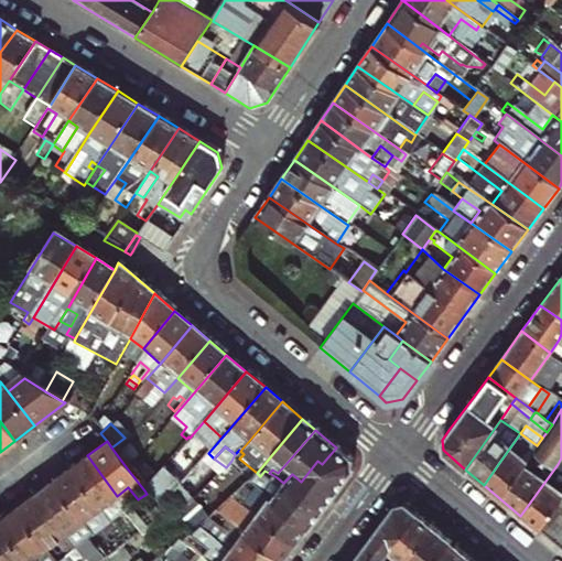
[(284,482),(322,507),(350,470),(349,459),(336,448),(322,464),(317,461),(301,482),(292,474),(284,482)]
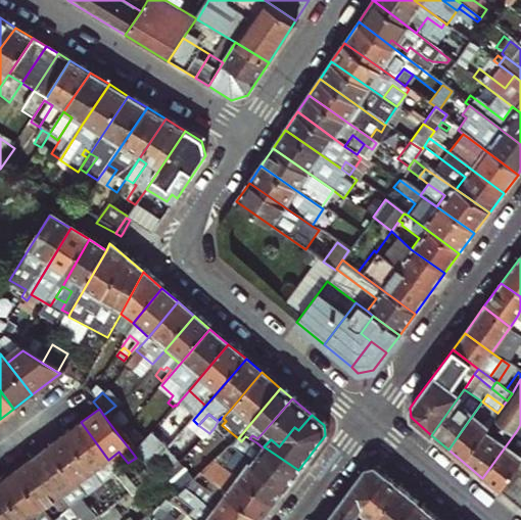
[(117,471),(108,460),(81,422),(64,434),(92,472),(95,476),(100,484),(114,474),(117,471)]
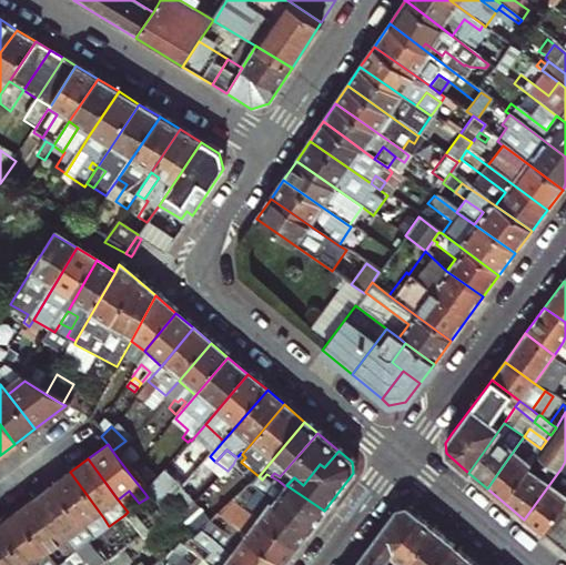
[(145,494),(158,480),(139,462),(129,473),(145,494)]
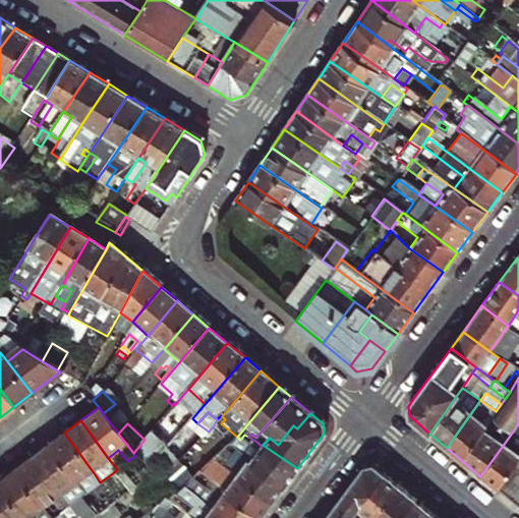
[(497,491),(511,470),(518,458),(518,432),(515,428),(480,476),(497,491)]
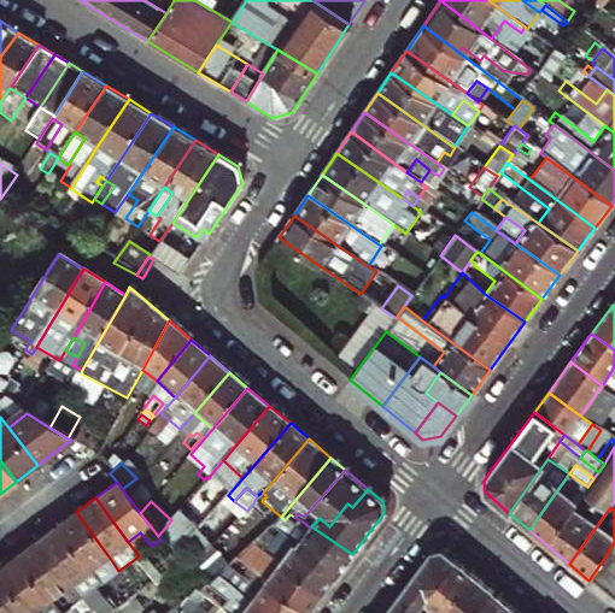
[(112,561),(109,556),(76,512),(56,528),(88,571),(92,576),(99,585),(103,583),(118,571),(112,561)]
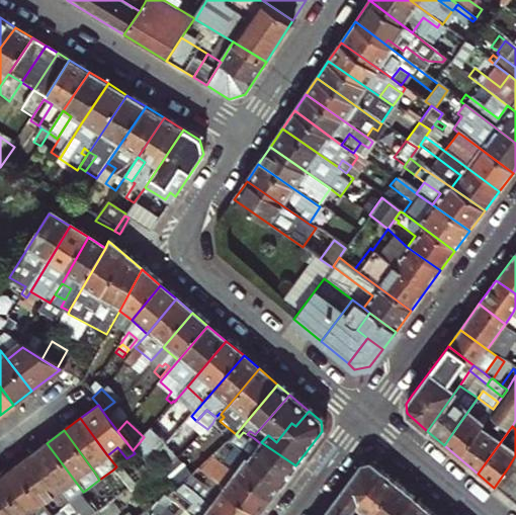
[(145,467),(153,459),(164,447),(148,432),(144,437),(133,450),(135,453),(145,467)]
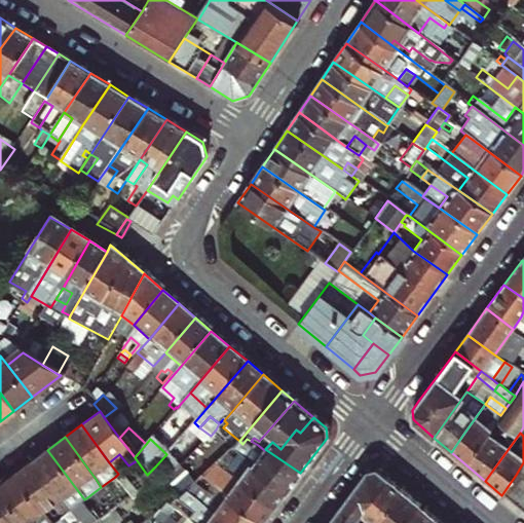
[(288,490),(300,473),(265,449),(264,450),(258,445),(253,451),(242,444),(239,441),(232,450),(239,455),(288,490)]
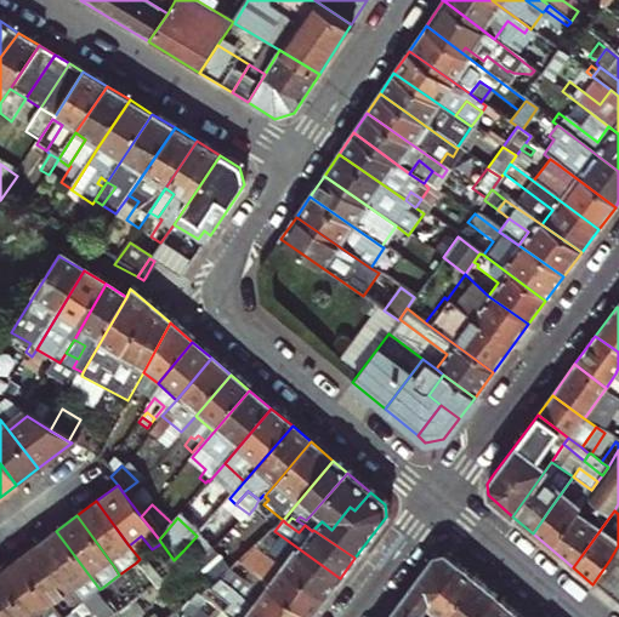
[(92,580),(89,575),(56,531),(37,546),(69,589),(73,594),(80,604),(100,589),(92,580)]
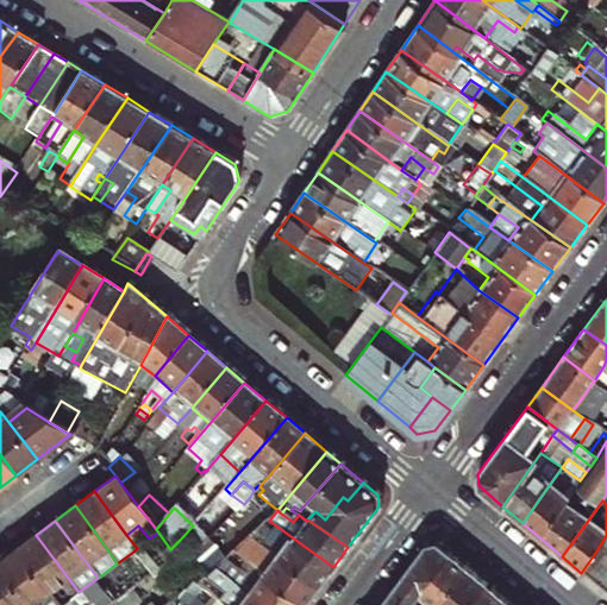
[(199,549),(207,541),(193,524),(193,525),(180,540),(186,549),(191,555),(199,549)]
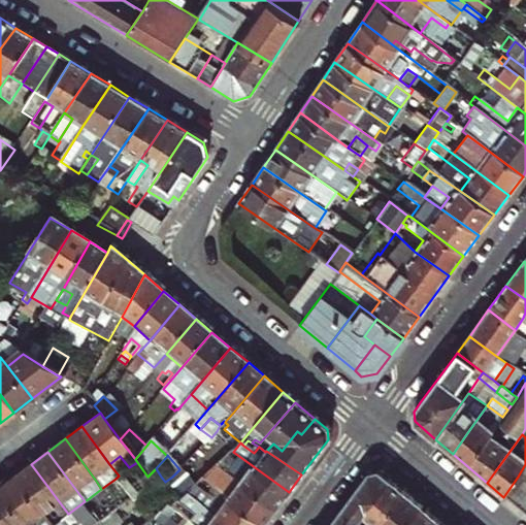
[(275,509),(289,492),(240,457),(230,468),(221,462),(217,466),(222,471),(227,474),(275,509)]
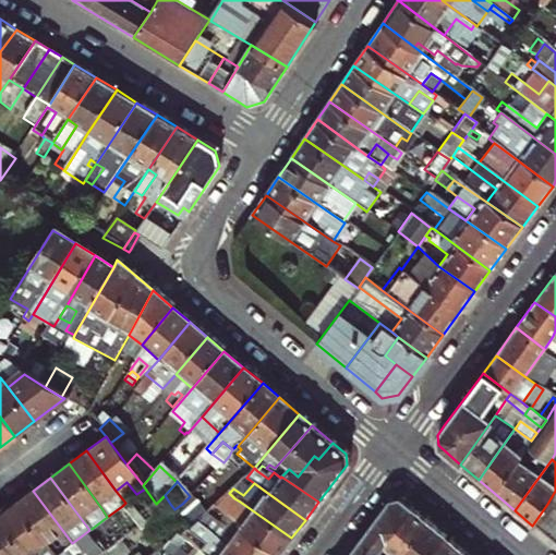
[(139,528),(161,510),(156,504),(145,489),(136,494),(125,503),(122,506),(139,528)]
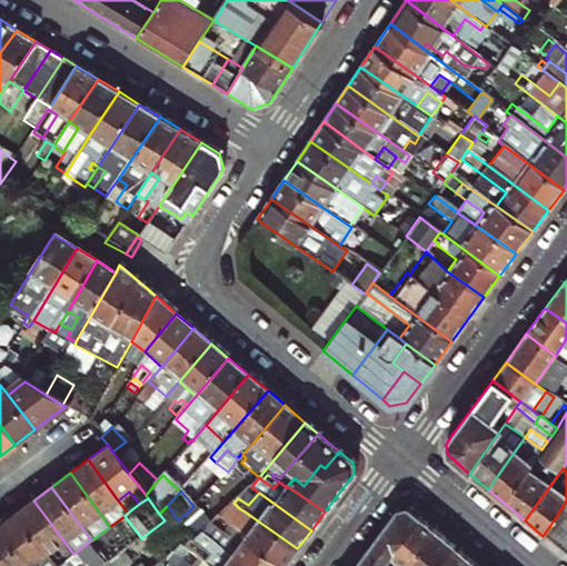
[(67,545),(63,540),(33,500),(15,514),(46,555),(55,547),(65,562),(73,554),(67,545)]
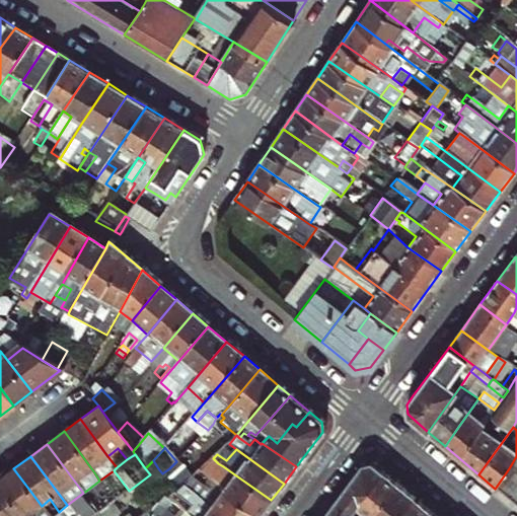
[(215,466),(218,463),(213,458),(210,461),(215,466)]
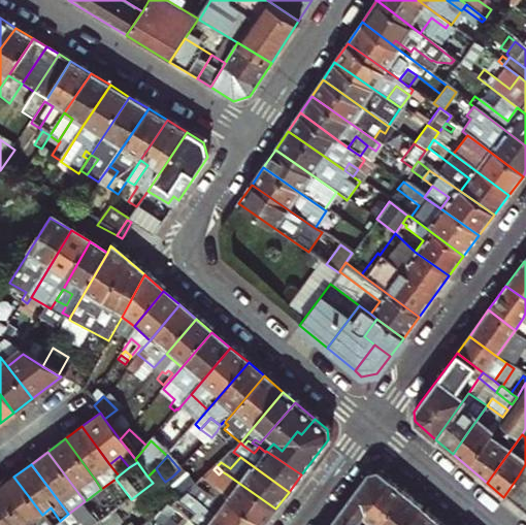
[(153,483),(161,477),(156,468),(148,477),(153,483)]
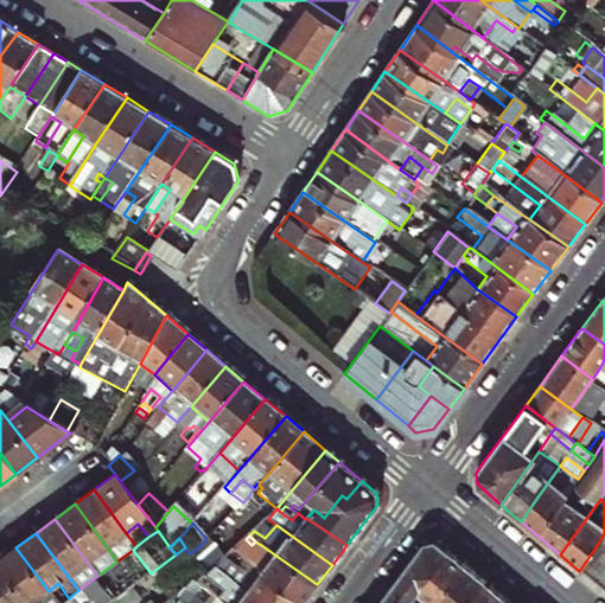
[(212,569),(221,560),(207,539),(198,547),(205,557),(210,563),(202,570),(207,575),(212,569)]
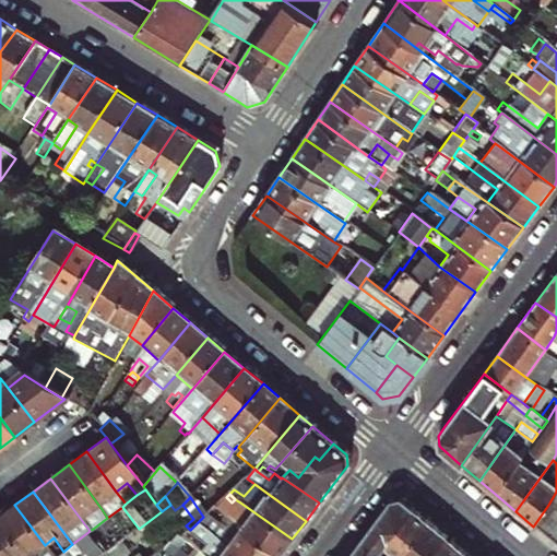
[(228,520),(234,512),(226,508),(232,503),(226,497),(212,509),(228,520)]
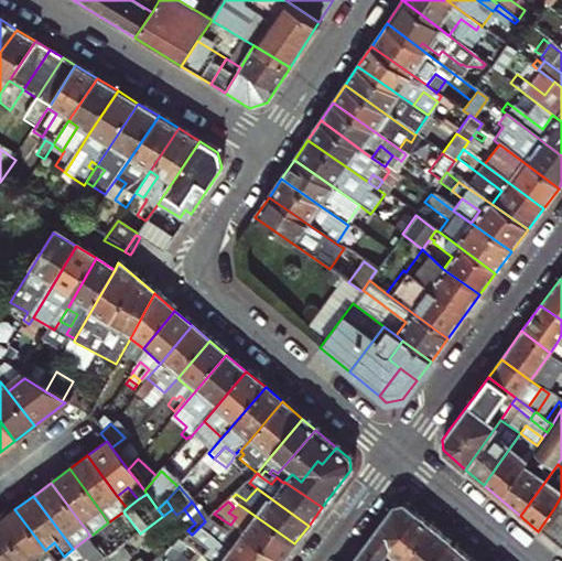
[(388,560),(384,557),(415,515),(403,504),(392,506),(350,560),(388,560)]
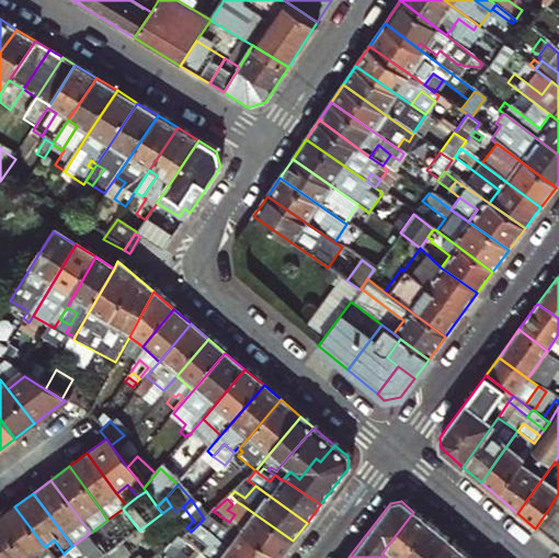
[(282,557),(293,541),(241,504),(235,514),(229,522),(280,557),(282,557)]
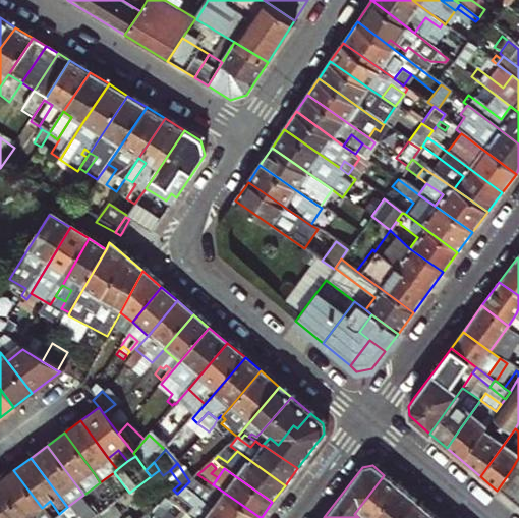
[(49,517),(42,508),(13,470),(0,480),(0,485),(23,517),(29,517),(33,514),(35,517),(49,517)]
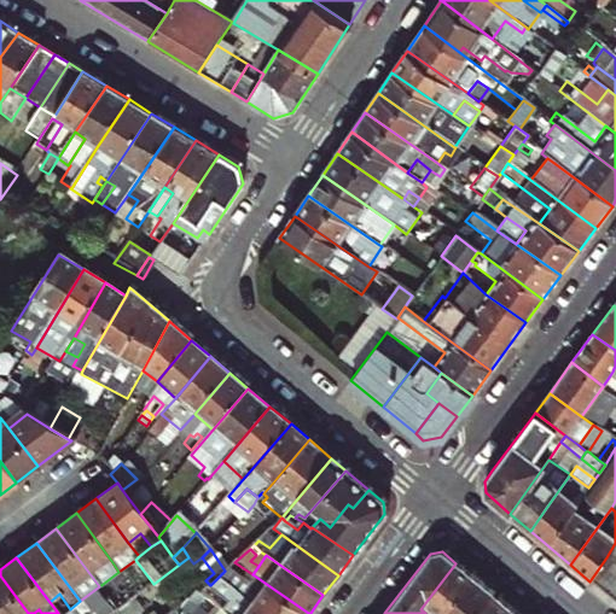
[(590,582),(606,596),(615,583),(615,563),(606,557),(590,582)]
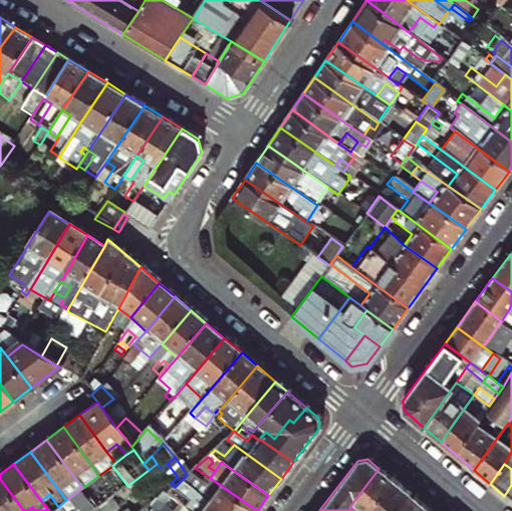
[(369,510),(394,481),(378,469),(349,507),(353,510),(369,510)]
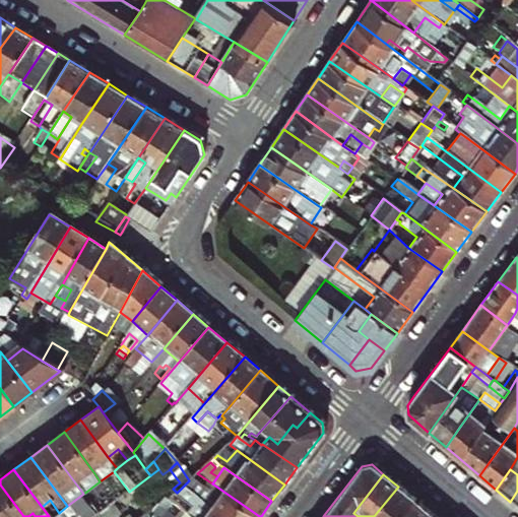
[(169,482),(173,489),(180,482),(176,477),(169,482)]
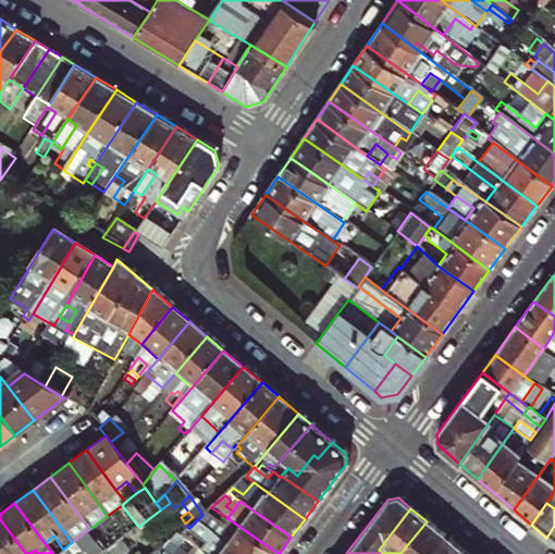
[(278,553),(227,518),(219,531),(202,515),(195,522),(239,553),(278,553)]
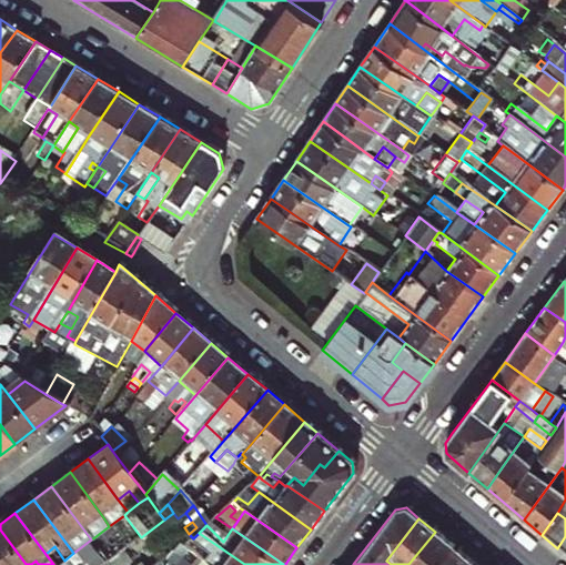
[(26,564),(0,530),(0,564),(26,564)]
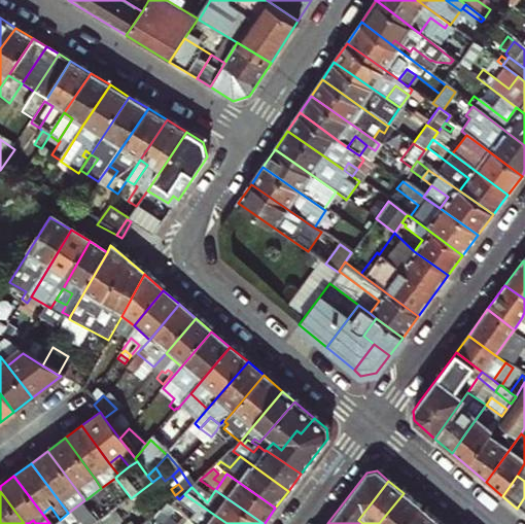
[(406,523),(419,508),(404,493),(379,523),(406,523)]
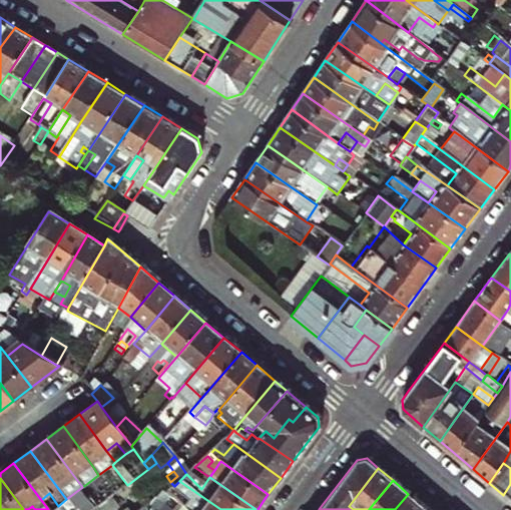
[(220,509),(179,481),(174,486),(170,489),(200,509),(220,509)]
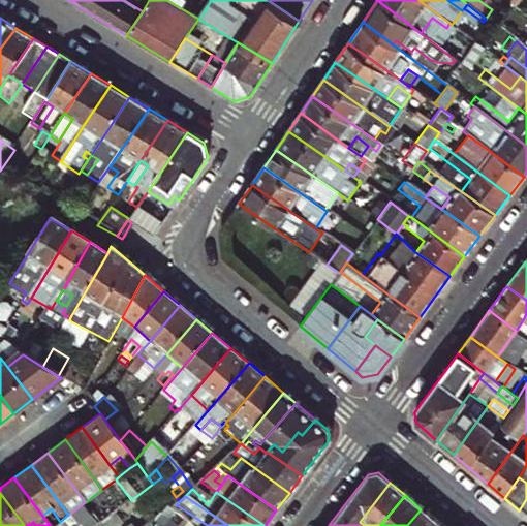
[(434,525),(436,522),(421,509),(407,525),(434,525)]
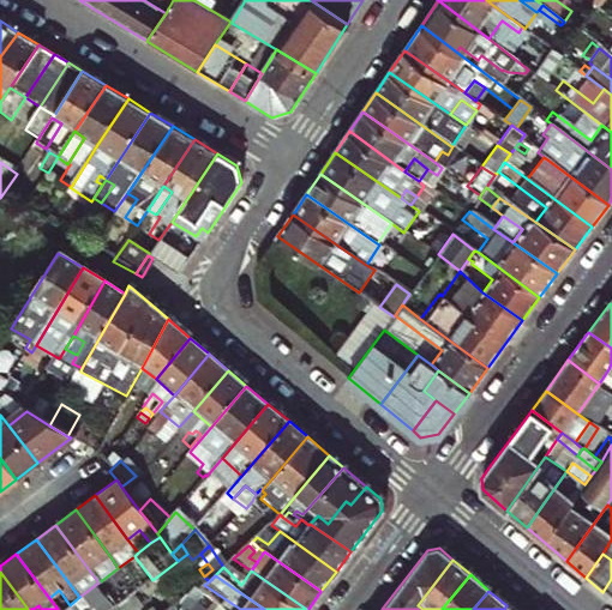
[(175,607),(179,609),(195,609),(197,605),(186,598),(175,607)]
